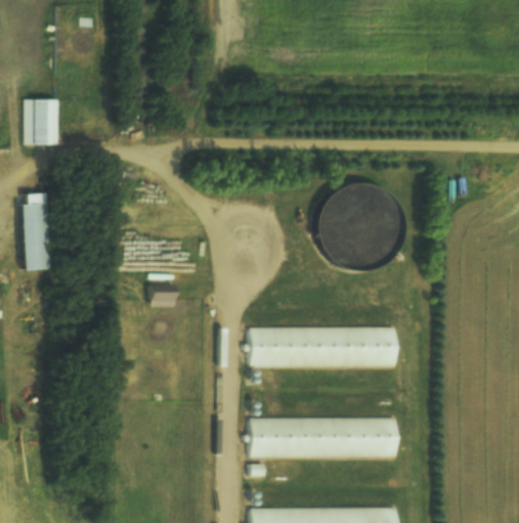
[(26,145),(57,145),(57,100),(26,99),(26,145)]
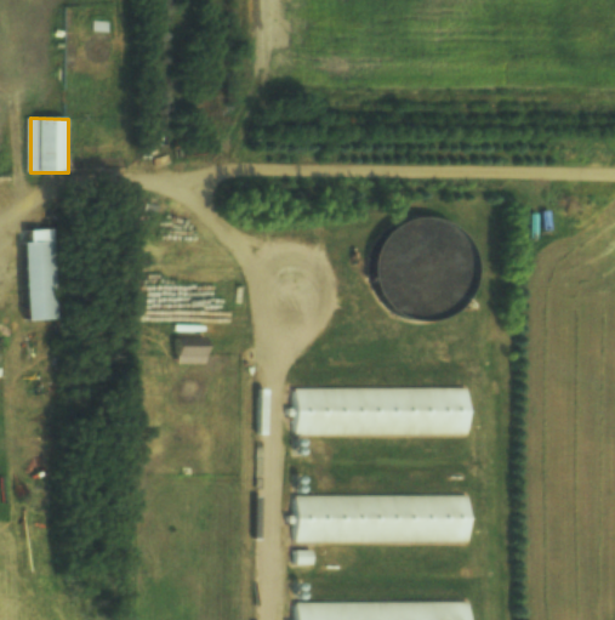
[(461,262),(450,222),(417,221),(392,228),(388,282),(399,320),(428,322),(459,313),(461,262)]
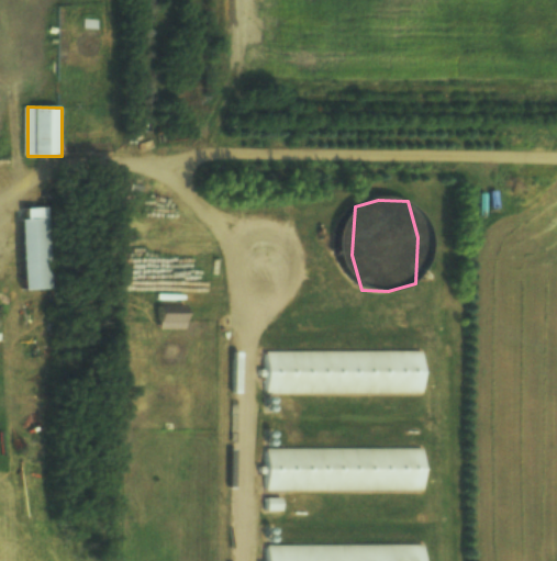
[(51,219),(22,220),(23,290),(52,290),(51,219)]
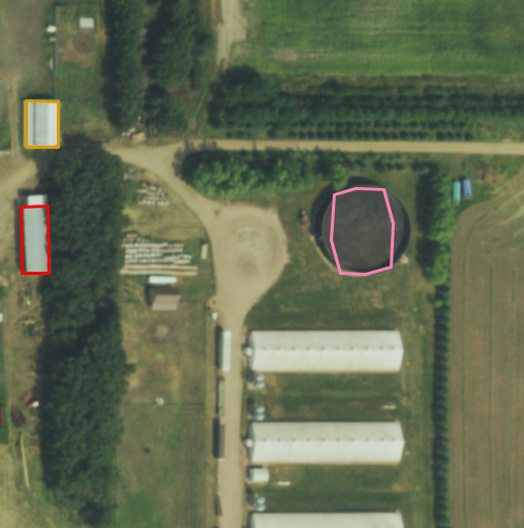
[(178,286),(152,287),(152,309),(178,309),(178,286)]
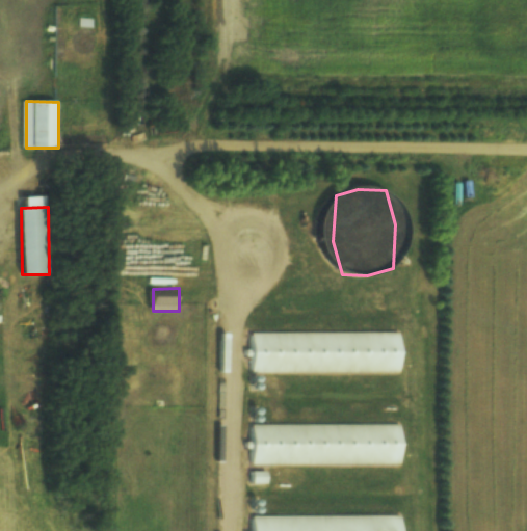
[(405,333),(254,333),(254,373),(405,373),(405,333)]
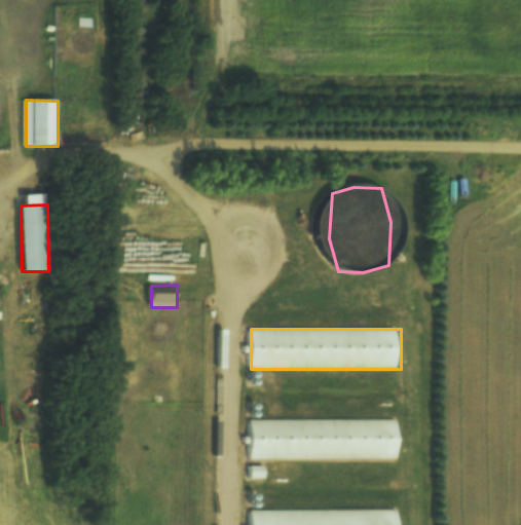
[(400,419),(251,419),(251,460),(400,460),(400,419)]
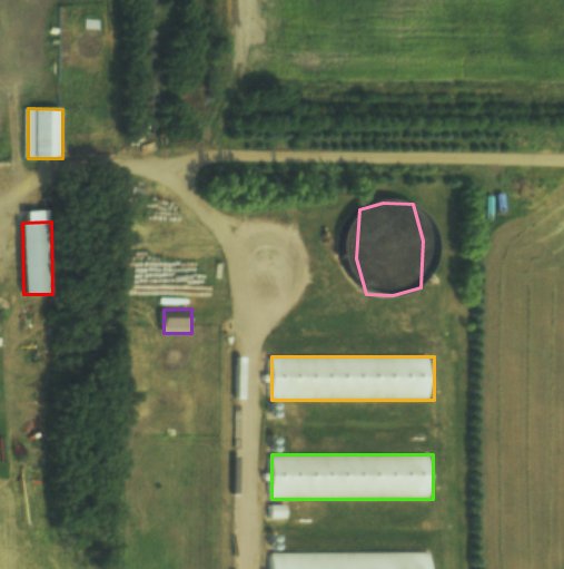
[(433,568),(434,552),(271,552),(270,568),(433,568)]
